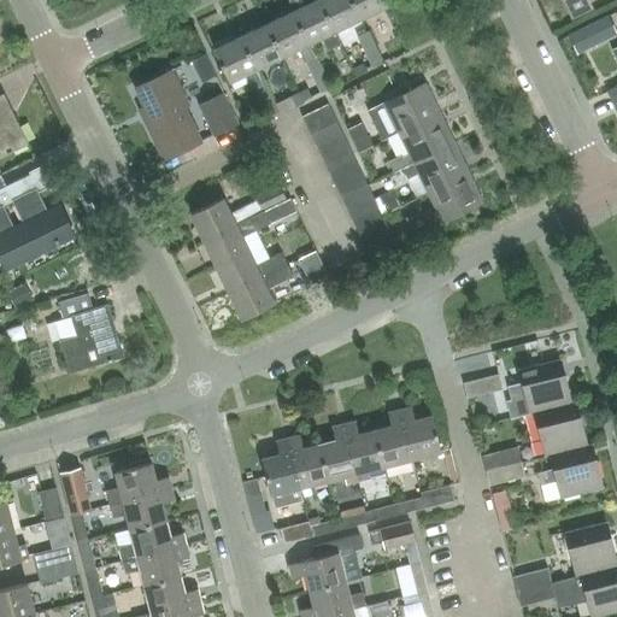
[(340,45),(335,33),(318,0),(293,12),(309,46),(322,39),(328,51),(340,45)]
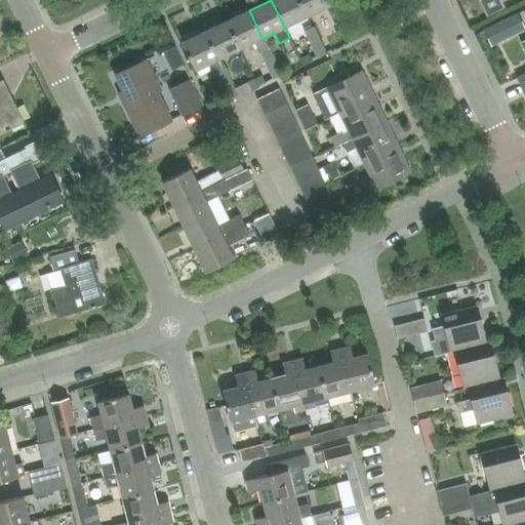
[(271,0),(285,28),(307,17),(297,0),(271,0)]
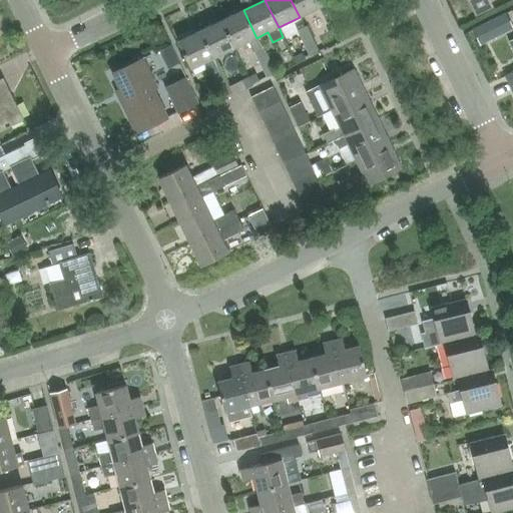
[(291,0),(300,17),(322,6),(319,0),(291,0)]
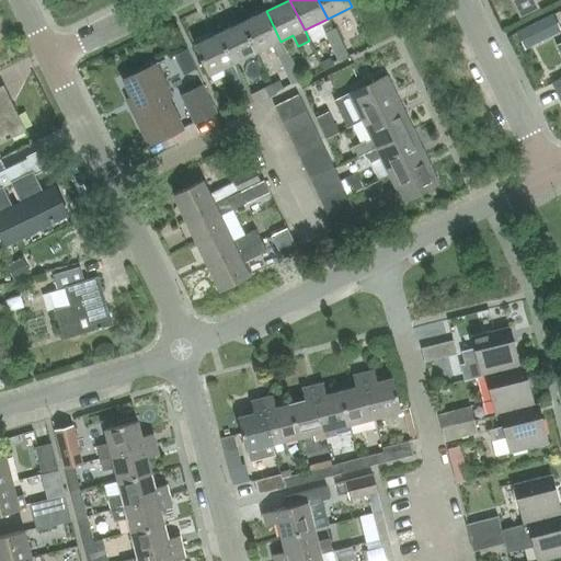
[(511,0),(512,2),(519,16),(537,8),(533,0),(511,0)]
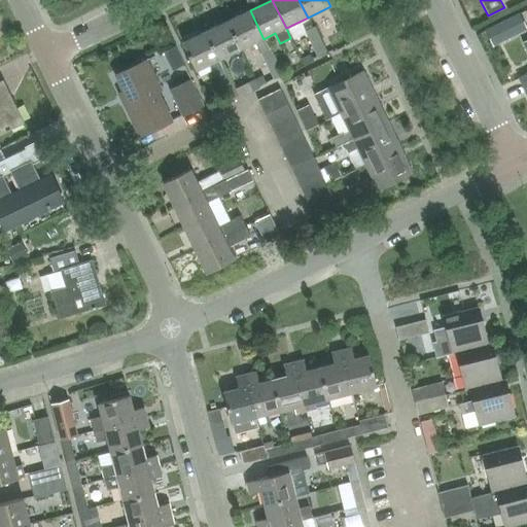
[(269,48),(264,39),(250,10),(227,22),(242,49),(255,43),(273,79),(283,74),(271,47),(269,48)]
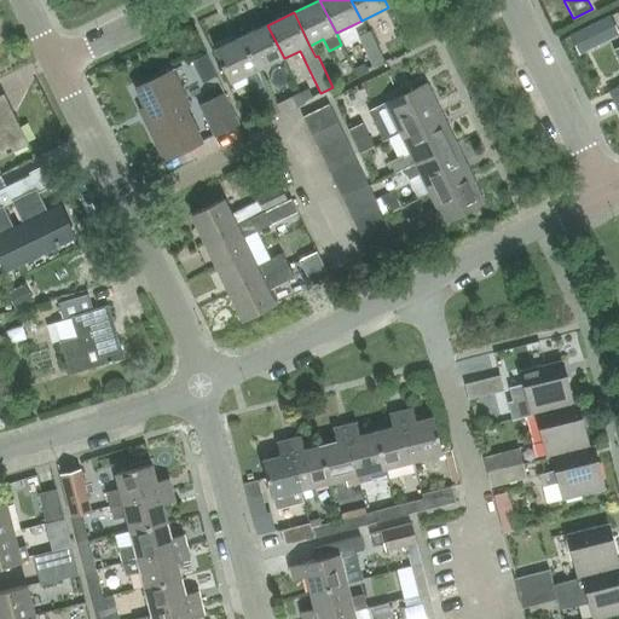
[(568,50),(607,30),(601,18),(562,38),(568,50)]
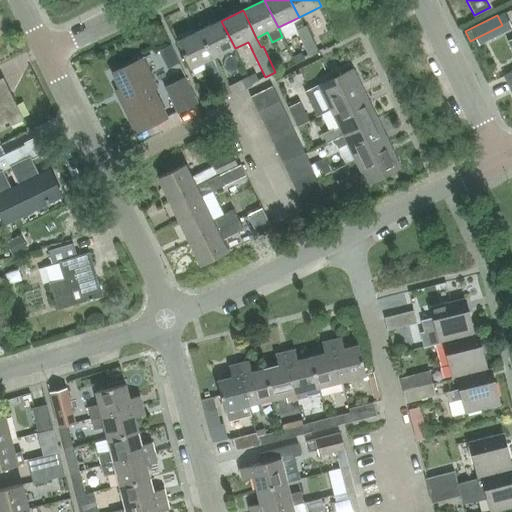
[(213,59),(235,48),(221,21),(200,31),(213,59)]
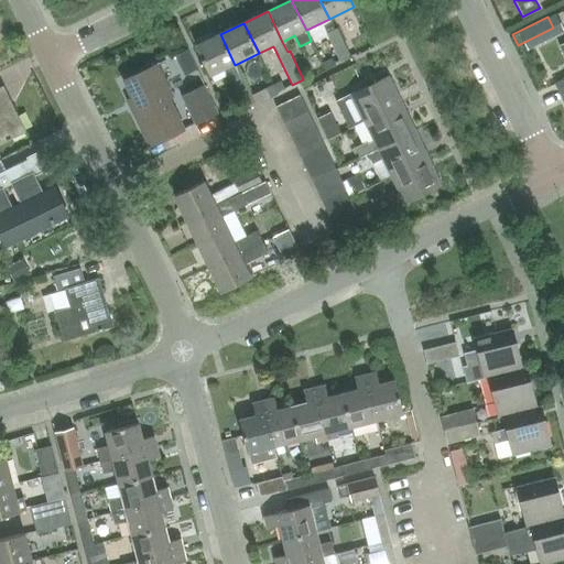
[(350,56),(337,28),(326,33),(340,62),(350,56)]
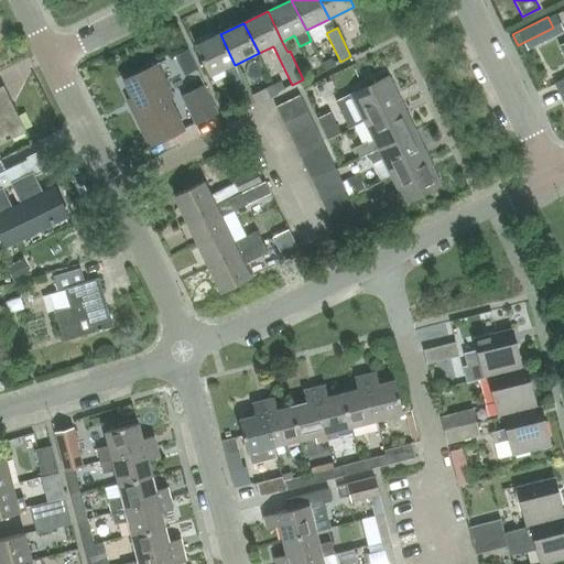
[(240,75),(235,65),(220,34),(196,46),(210,76),(225,69),(230,82),(231,80),(245,108),(256,102),(251,95),(241,74),(240,75)]
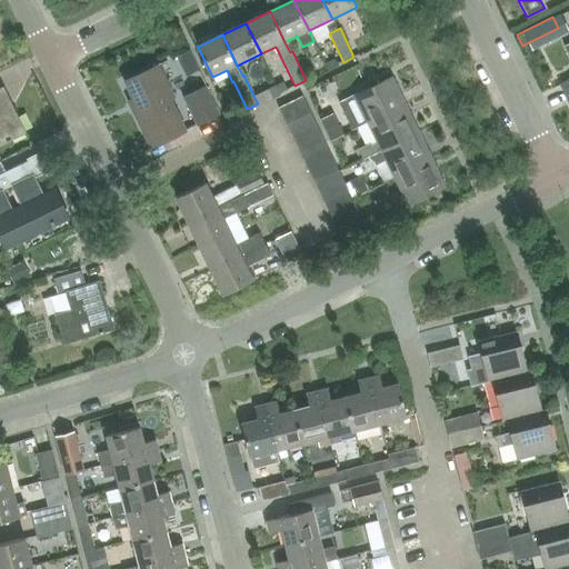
[(153,149),(186,132),(170,101),(176,99),(159,66),(125,82),(140,112),(136,115),(153,149)]
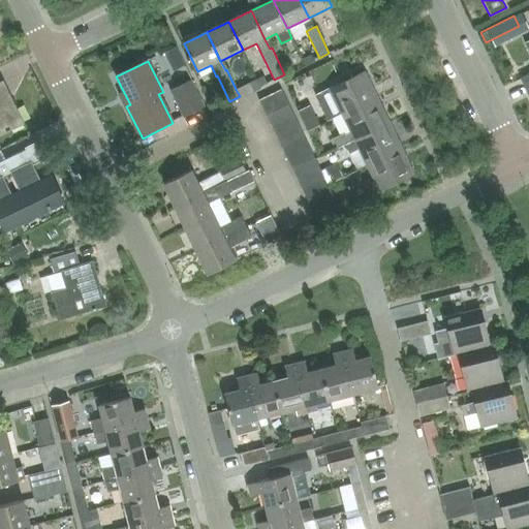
[(333,118),(341,114),(376,97),(364,71),(319,93),(323,100),(324,100),(333,118)]
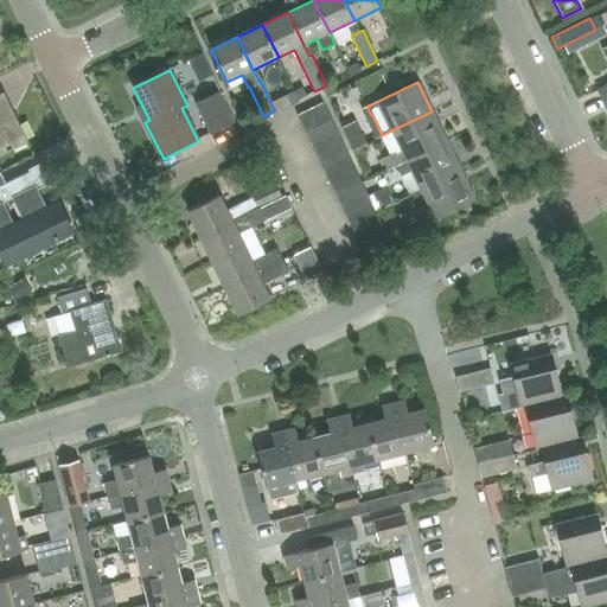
[(606,109),(606,84),(596,89),(606,109)]
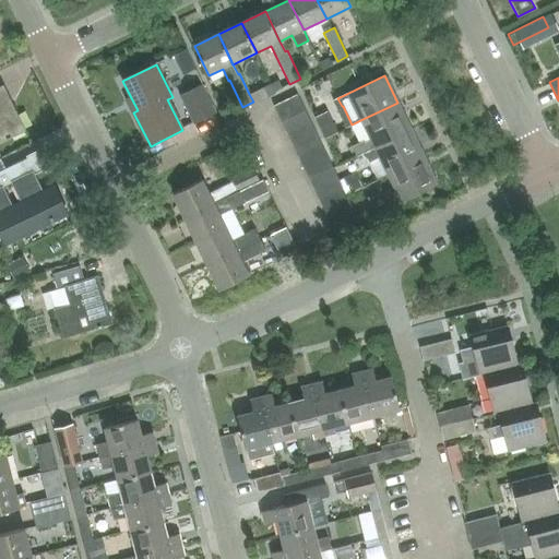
[(249,94),(253,102),(254,104),(275,94),(271,83),(249,94)]
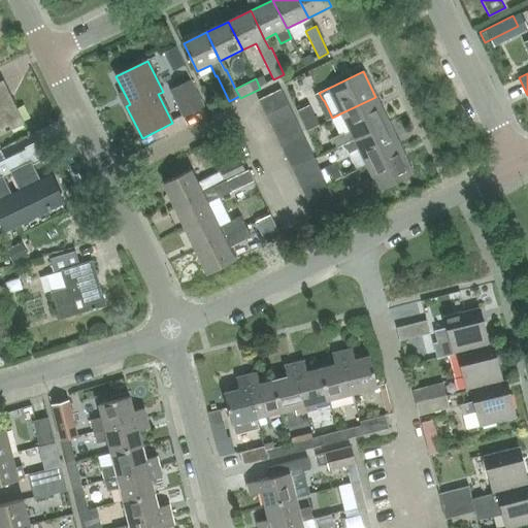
[(203,107),(192,81),(171,91),(184,117),(203,107)]
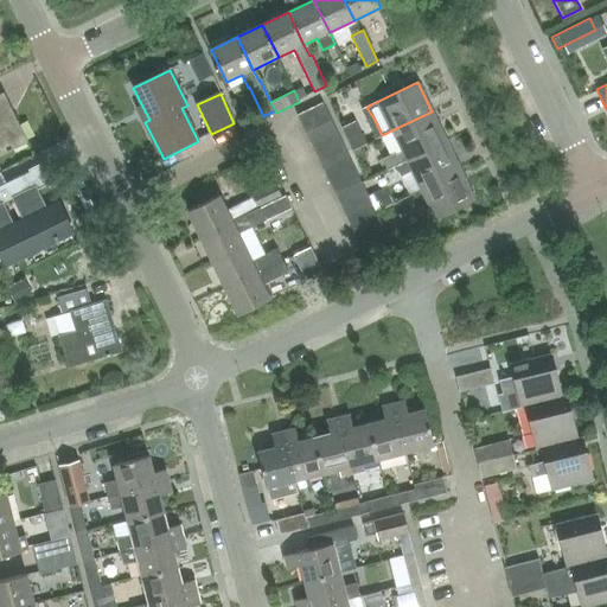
[(0,154),(27,142),(13,112),(10,114),(0,95),(0,154)]
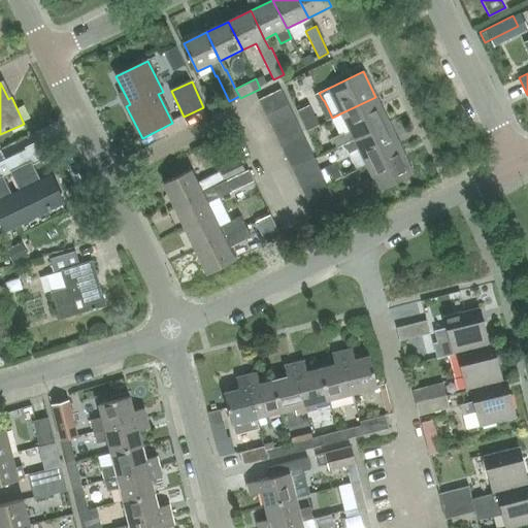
[(264,111),(286,101),(279,89),(258,99),(264,111)]
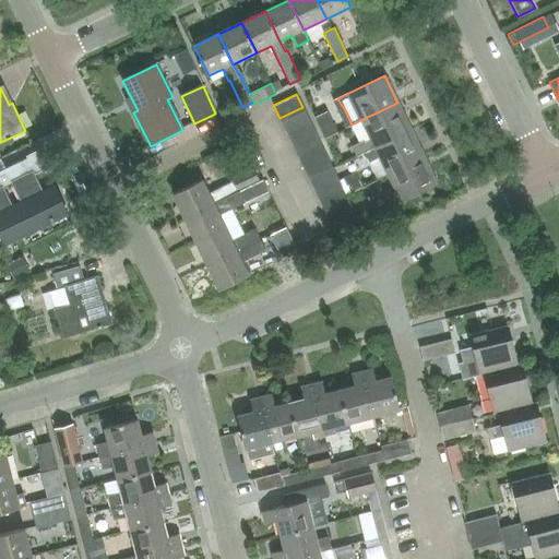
[(355,156),(364,152),(411,129),(397,103),(360,120),(370,140),(363,143),(361,141),(351,146),(355,156)]
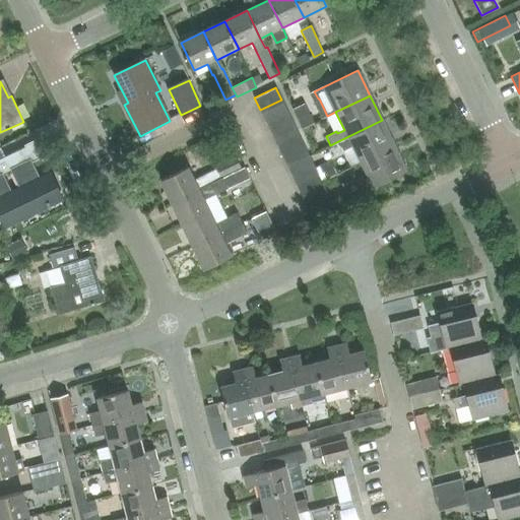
[(265,121),(287,111),(281,100),(260,110),(265,121)]
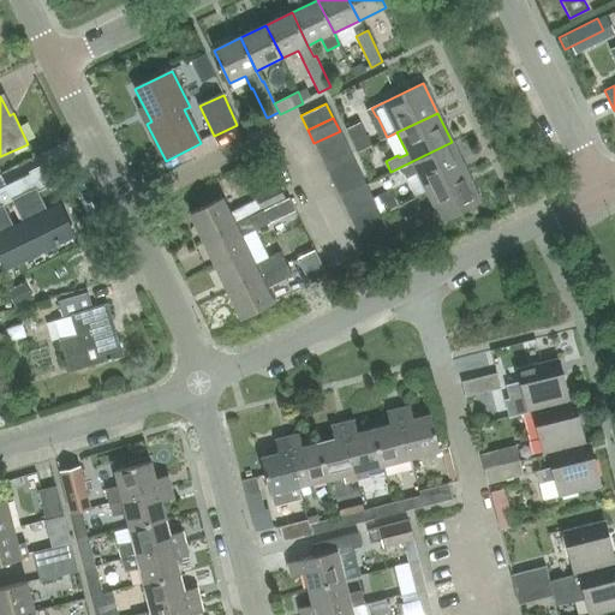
[(321,157),(346,145),(340,131),(314,143),(321,157)]
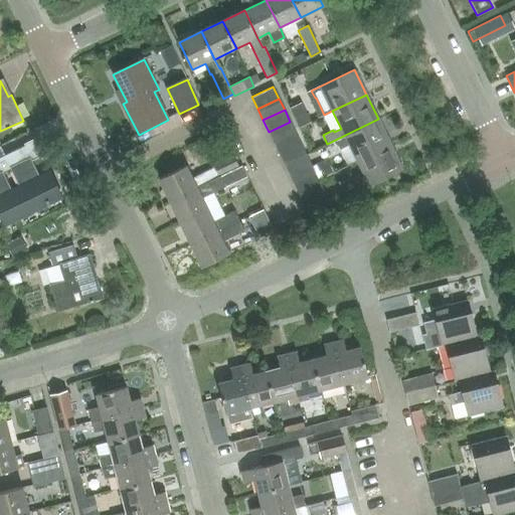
[(356,160),(390,144),(378,119),(335,140),(340,149),(348,145),(356,160)]
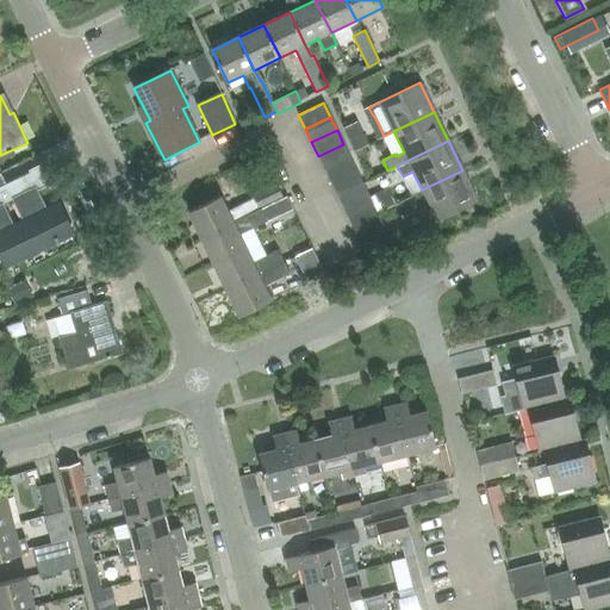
[(325,170),(350,159),(343,144),(318,156),(325,170)]
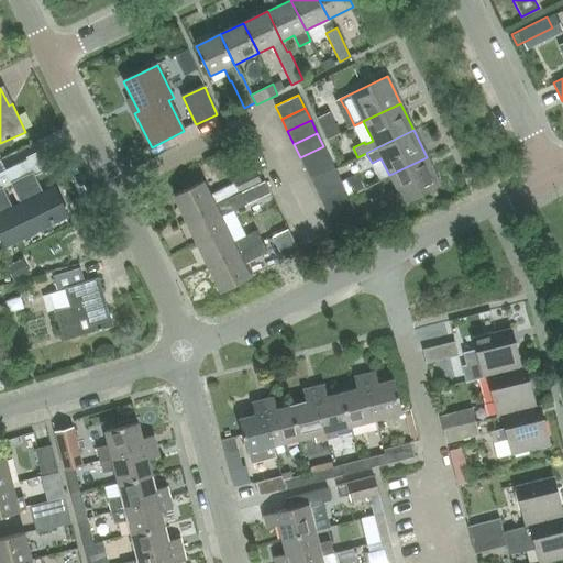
[(306,170),(330,158),(323,146),(300,157),(306,170)]
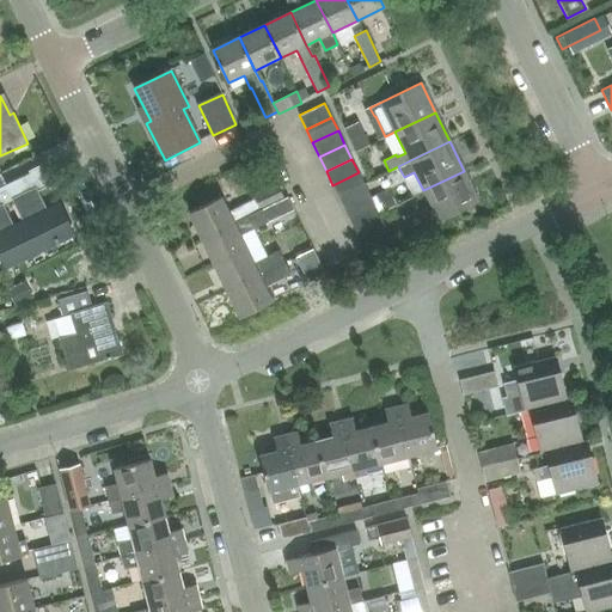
[(6,184),(1,175),(0,173),(0,255),(7,269),(73,237),(57,204),(44,210),(35,191),(47,184),(40,169),(6,184)]
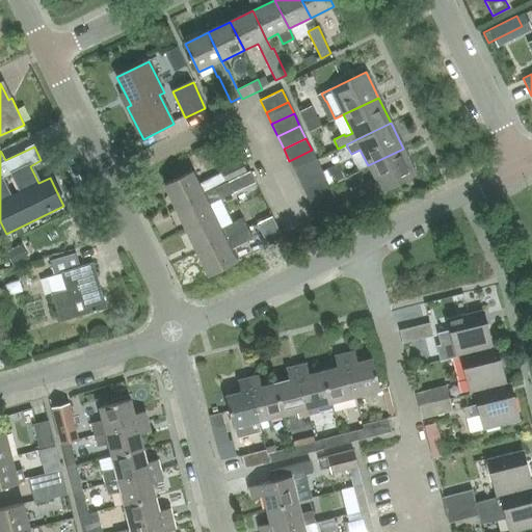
[(403,149),(368,165),(375,182),(373,184),(371,180),(351,189),(357,203),(416,175),(403,149)]
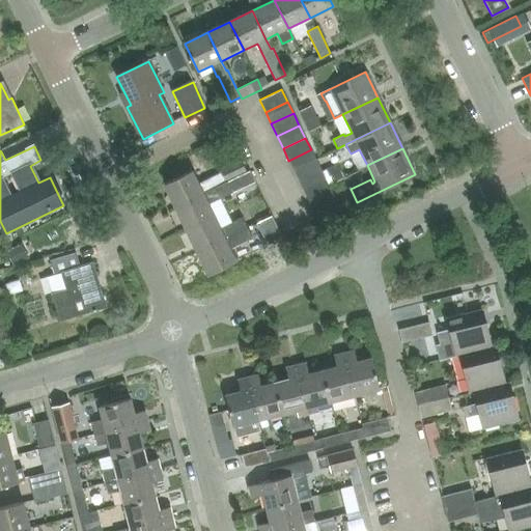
[(295,172),(316,162),(311,149),(288,161),(295,172)]
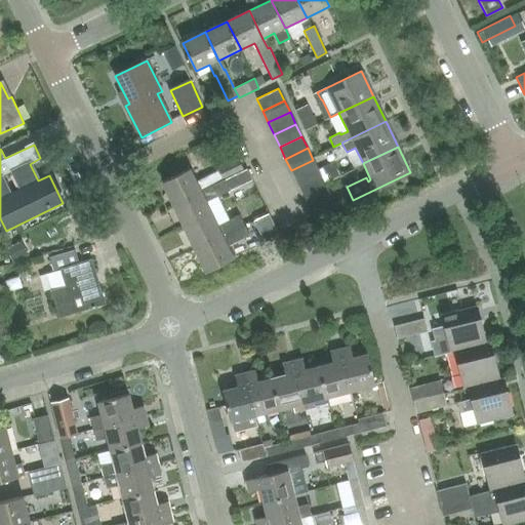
[(224,179),(244,169),(240,162),(237,160),(218,170),(195,180),(189,168),(162,183),(172,204),(224,179)]
